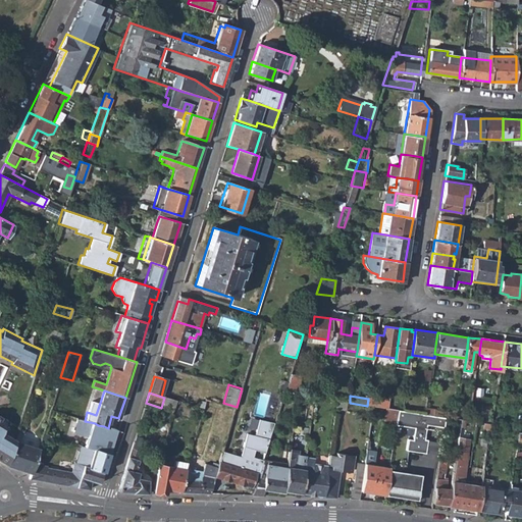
[(389,402),(388,409),(396,410),(398,399),(390,398),(389,402)]
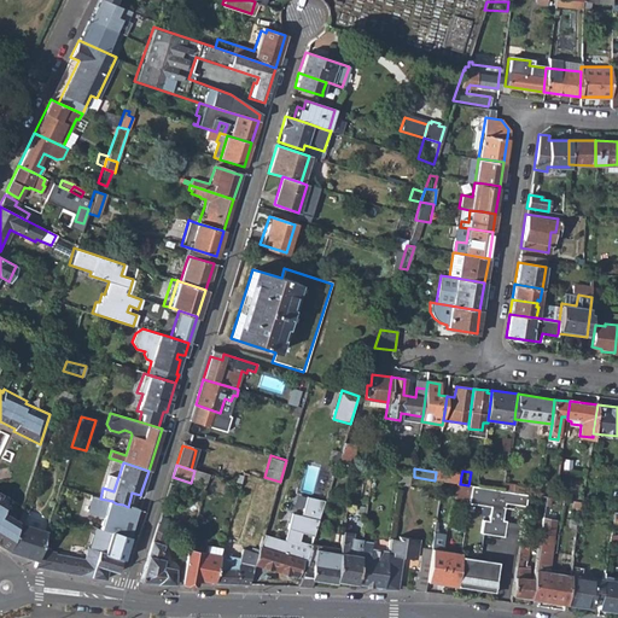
[(436,472),(435,481),(456,483),(460,484),(461,476),(436,472)]
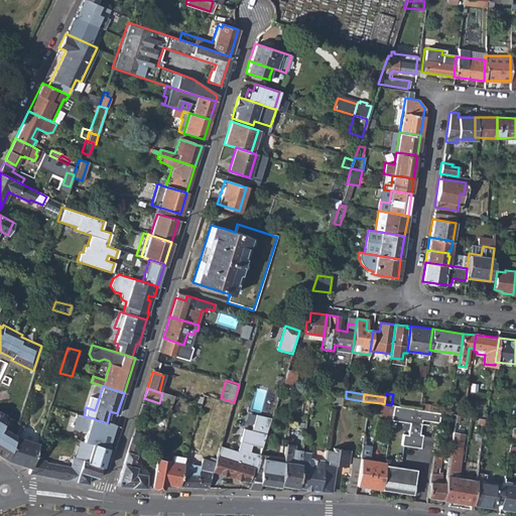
[(454,402),(452,413),(457,414),(459,414),(461,403),(454,402)]
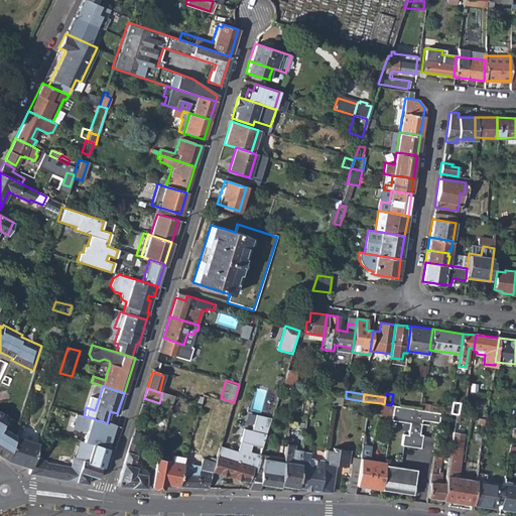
[(381,403),(379,416),(392,418),(394,405),(391,405),(384,404),(381,403)]
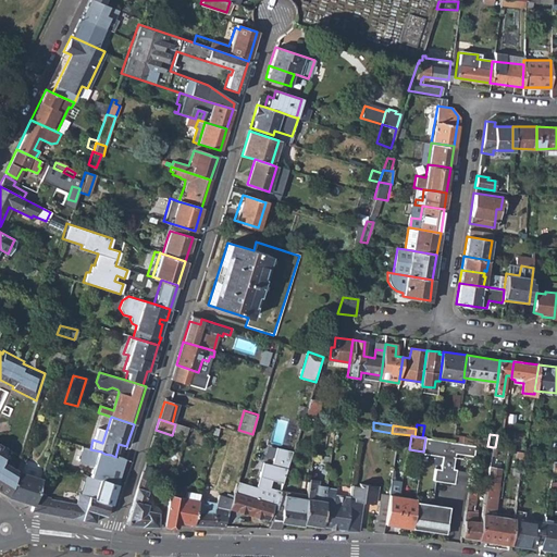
[(423,452),(422,454),(443,457),(440,470),(434,469),(433,481),(454,485),(454,484),(456,471),(456,470),(453,470),(455,456),(473,459),(477,445),(449,441),(431,438),(425,437),(423,452)]
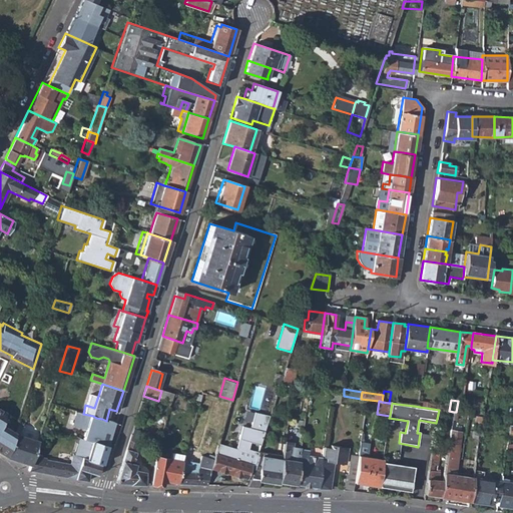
[(0,452),(5,456),(12,433),(13,431),(0,423),(5,412),(0,408),(0,452)]
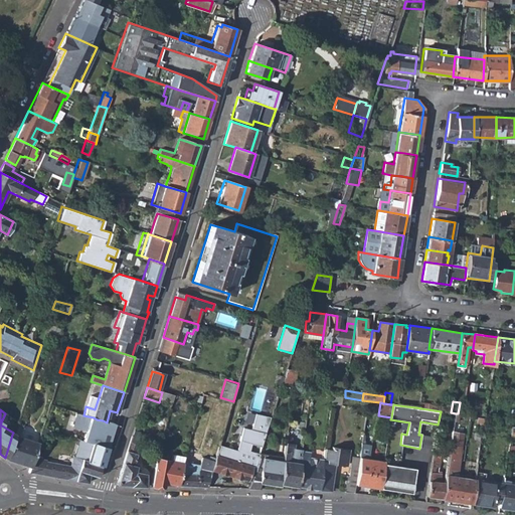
[(478,416),(477,421),(480,421),(480,424),(485,424),(486,417),(478,416)]
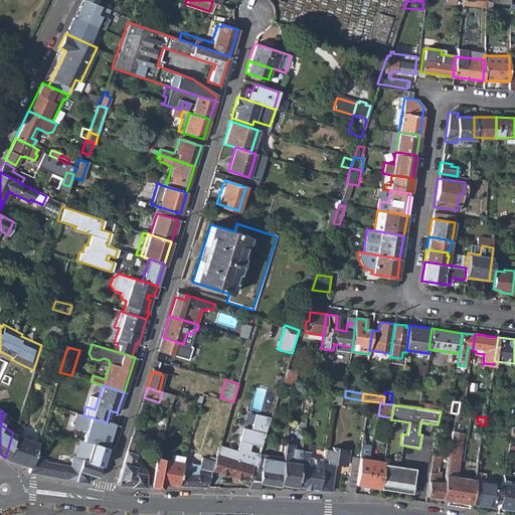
[(103,420),(98,436),(109,439),(114,424),(107,422),(103,420)]
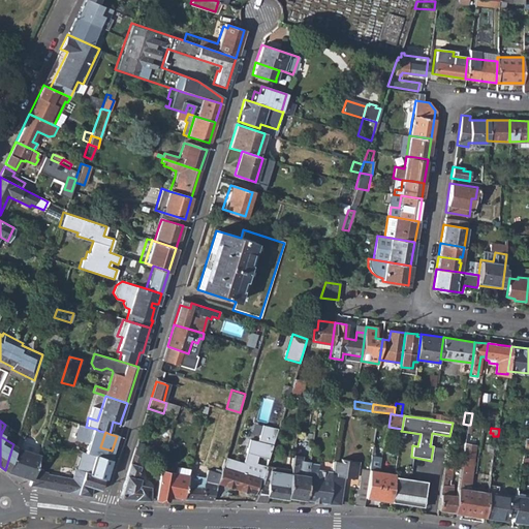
[(221,472),(218,483),(254,493),(261,469),(265,470),(273,445),(259,441),(256,443),(254,450),(255,454),(252,466),(231,460),(232,456),(236,454),(241,438),(239,435),(234,434),(221,472)]
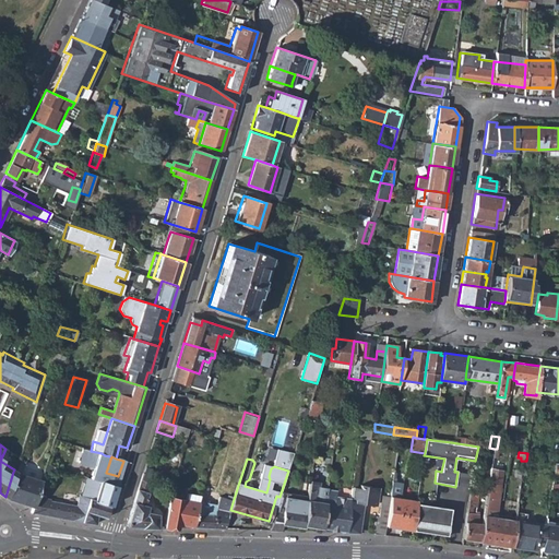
[(482,527),(479,540),(510,545),(514,521),(514,520),(514,519),(495,515),(502,468),(491,467),(482,527)]
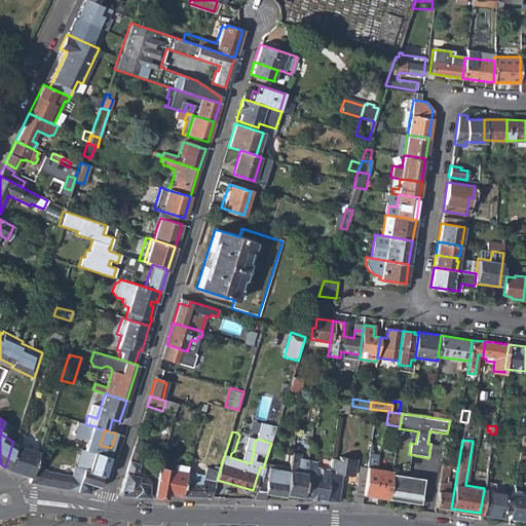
[(294,443),(292,453),(299,454),(301,444),(294,443)]
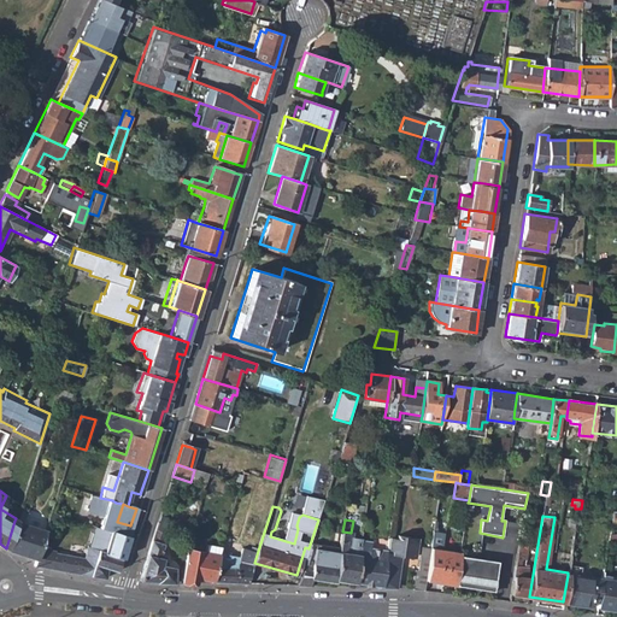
[(15,521),(6,548),(35,558),(39,547),(45,530),(15,521)]
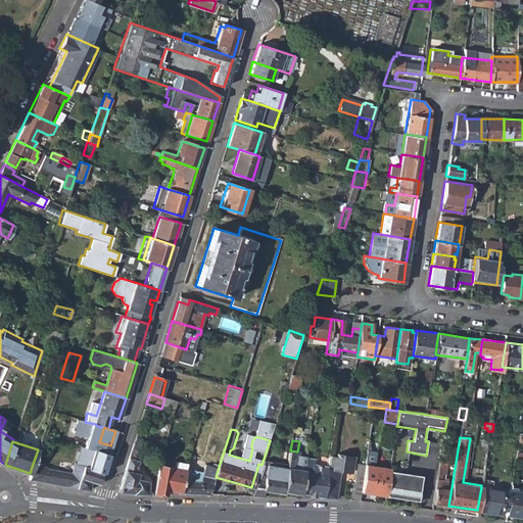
[(428,442),(426,455),(440,457),(442,444),(428,442)]
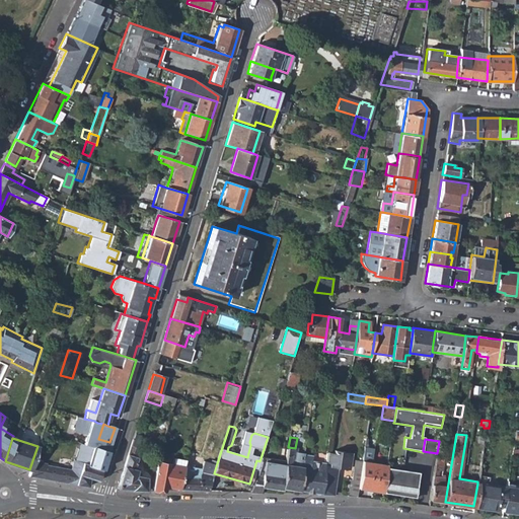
[(85,445),(79,462),(101,467),(107,450),(93,446),(92,447),(85,445)]
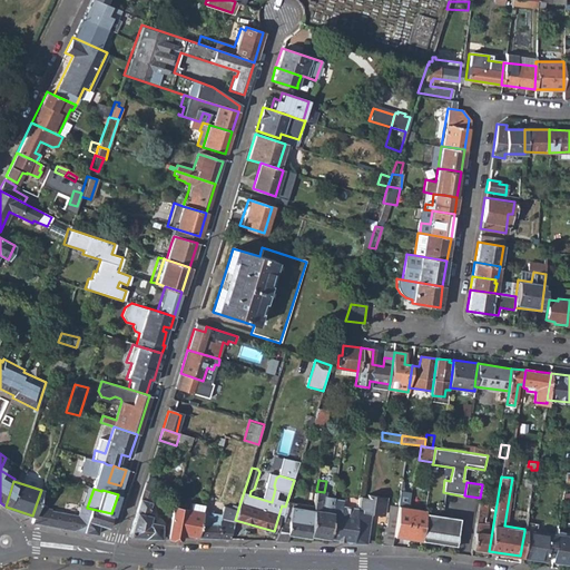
[(144,489),(129,536),(159,537),(159,524),(148,524),(150,517),(147,516),(151,501),(149,500),(151,491),(144,489)]
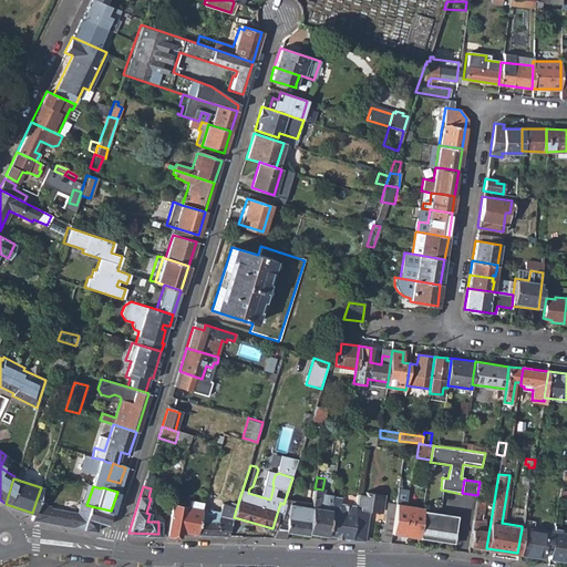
[(311,506),(308,531),(326,534),(329,512),(321,509),(325,491),(322,490),(315,488),(311,506)]
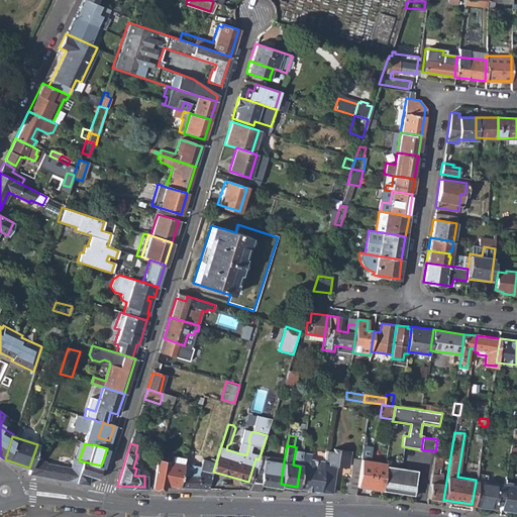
[(359,463),(356,486),(381,490),(385,466),(385,463),(377,461),(370,460),(372,447),(363,445),(359,463)]
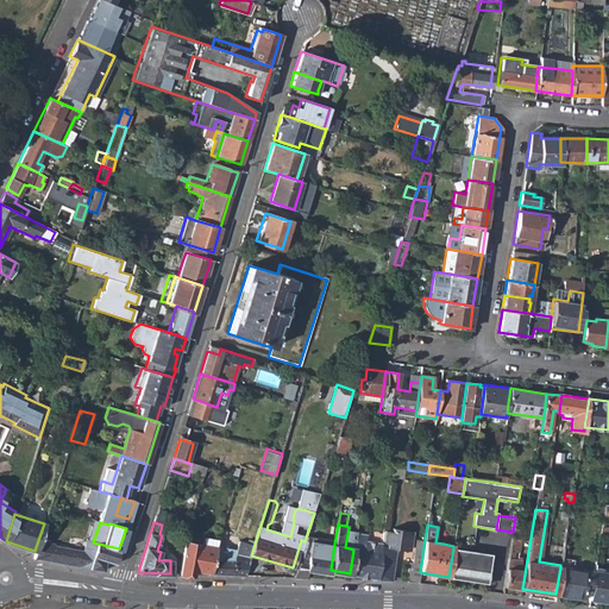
[(375,577),(375,578),(390,579),(395,548),(408,551),(410,534),(403,532),(403,531),(393,528),(391,533),(383,532),(381,542),(375,577)]
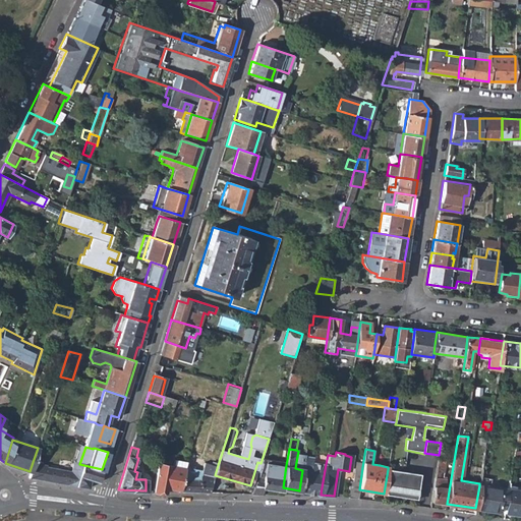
[(302,470),(299,490),(321,494),(326,464),(312,462),(313,457),(304,456),(302,470)]
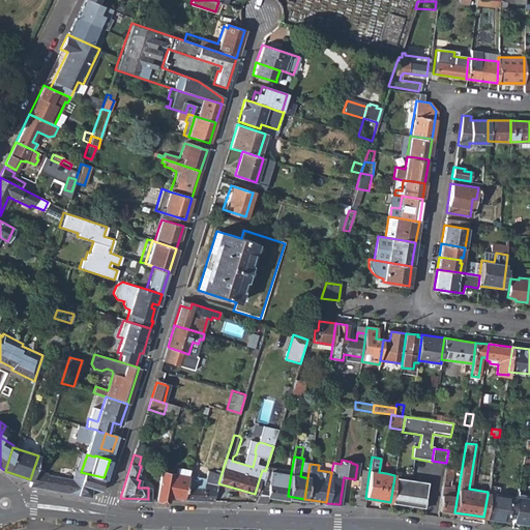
[(441,491),(438,510),(454,512),(457,500),(450,499),(452,484),(450,484),(452,468),(445,467),(441,491)]
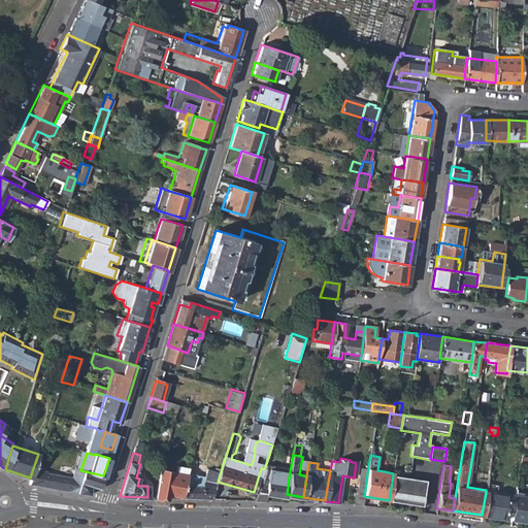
[(182,495),(182,498),(211,499),(218,482),(221,471),(208,466),(204,477),(186,476),(182,495)]
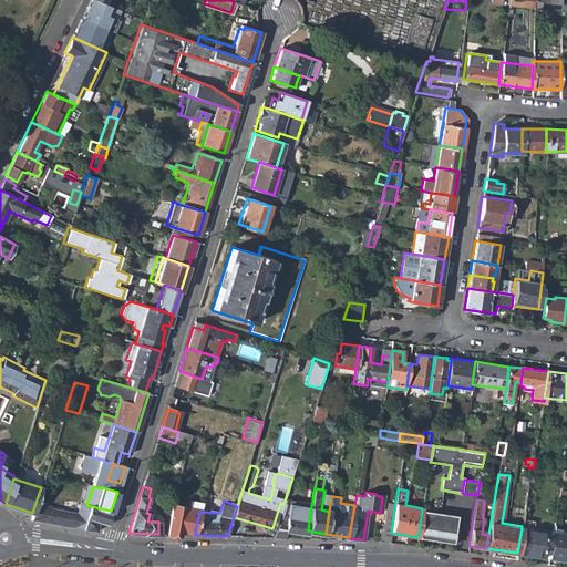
[(32,513),(30,518),(47,522),(50,507),(51,505),(35,503),(32,513)]
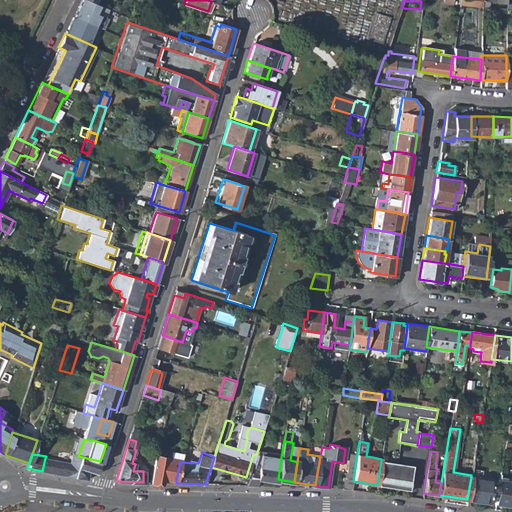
[(45,458),(42,471),(86,479),(88,471),(96,474),(100,461),(78,456),(71,454),(69,463),(58,461),(58,460),(45,458)]
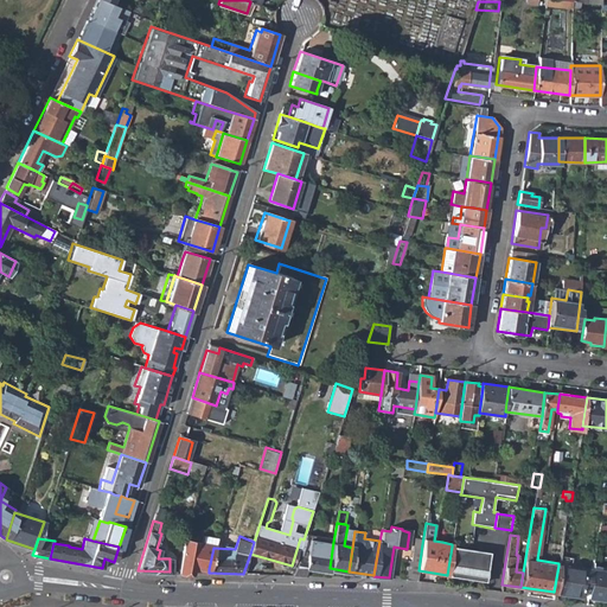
[(185,541),(179,572),(204,573),(205,569),(209,569),(213,548),(213,545),(185,541)]
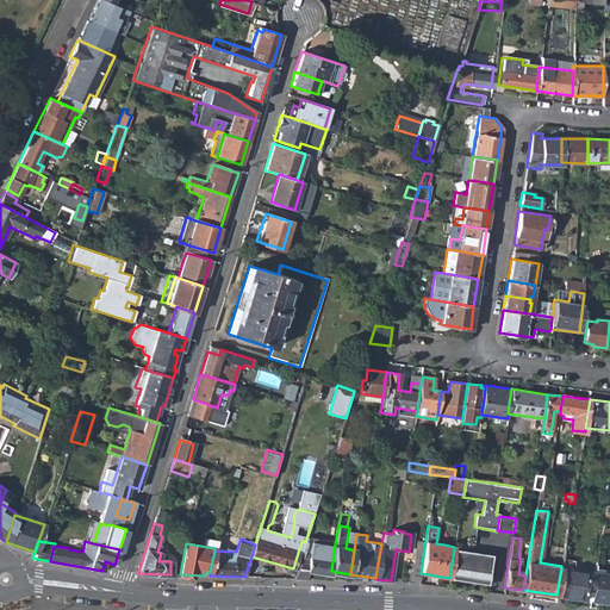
[(297,570),(294,578),(306,578),(306,571),(331,574),(331,571),(335,545),(324,543),(322,553),(312,552),(311,556),(309,556),(309,560),(300,560),(297,570)]
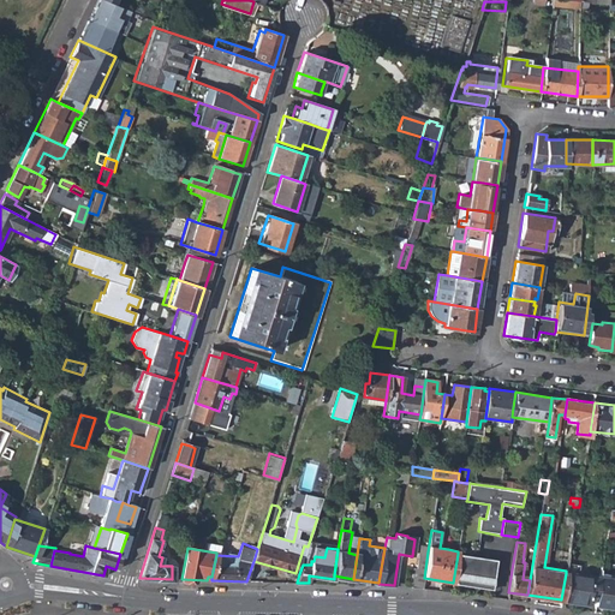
[(413,566),(410,585),(422,587),(424,578),(428,551),(419,549),(416,567),(413,566)]
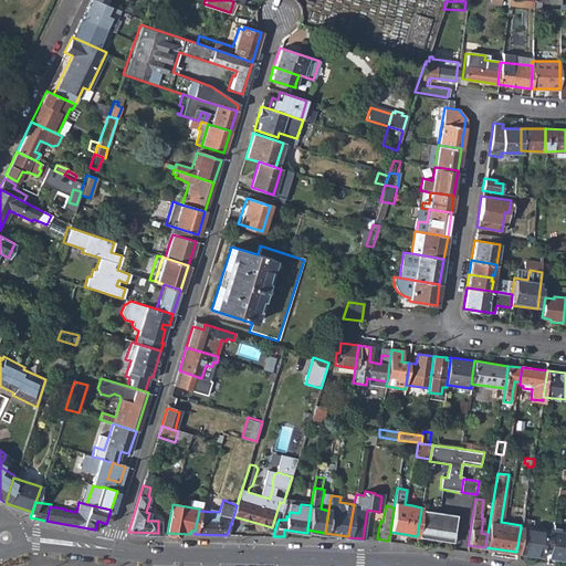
[(421,510),(417,536),(451,542),(456,515),(421,510)]
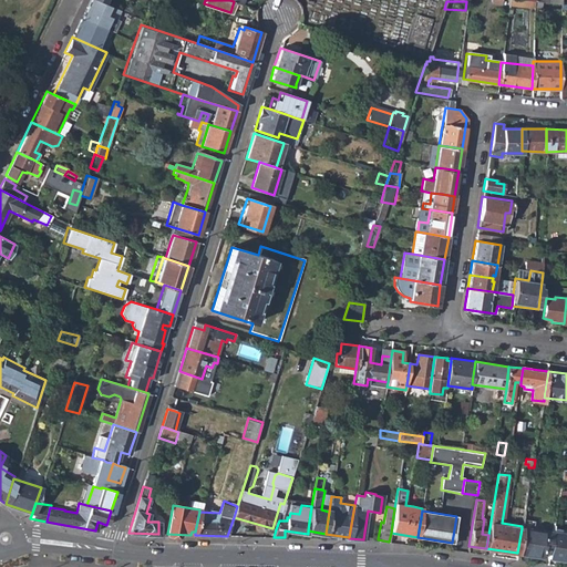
[(456,516),(452,543),(459,544),(463,517),(456,516)]
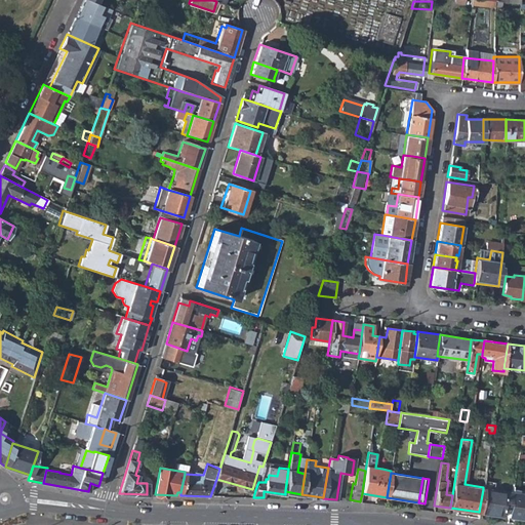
[(483,489),(479,512),(500,514),(500,512),(508,513),(511,489),(496,487),(496,490),(483,488),(483,489)]
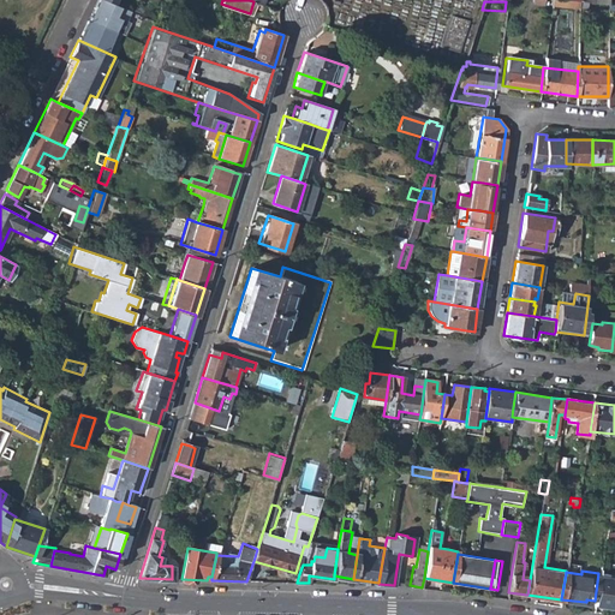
[(595,601),(595,604),(614,607),(614,578),(611,578),(613,575),(598,573),(595,601)]
